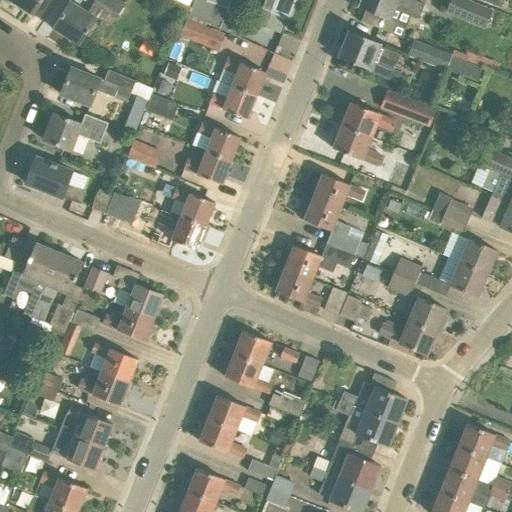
[(9,0),(33,15),(43,0),(9,0)]
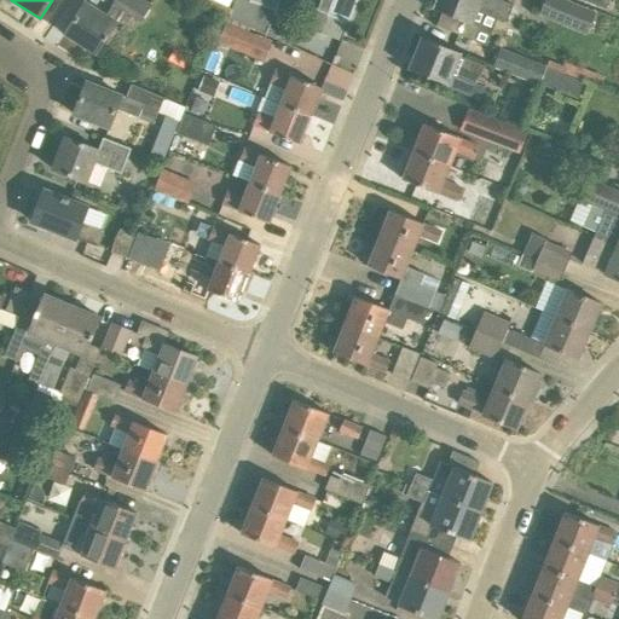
[(86,4),(65,35),(97,55),(125,12),(142,23),(152,5),(144,0),(115,0),(105,16),(86,4)]
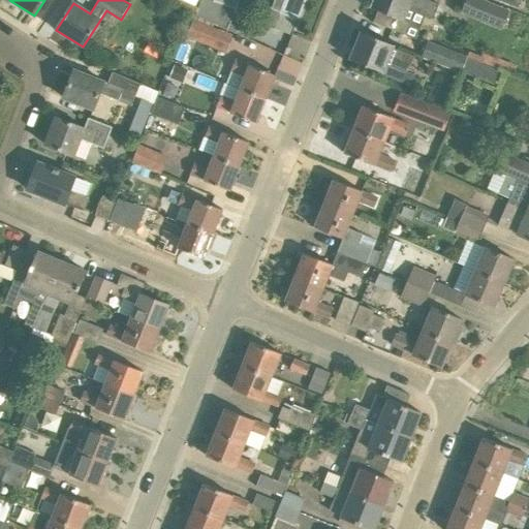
[(214,1),(214,0),(201,0),(198,7),(196,14),(247,37),(250,32),(230,24),(237,9),(214,1)]
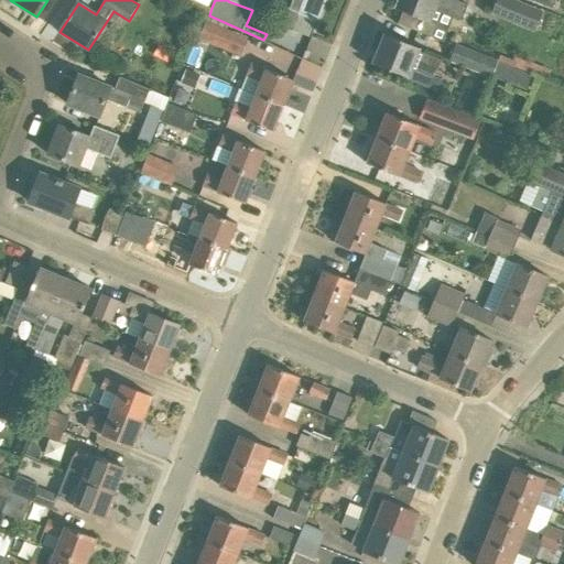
[(326,0),(292,0),(289,9),(283,25),(292,30),(299,13),(318,20),(326,0)]
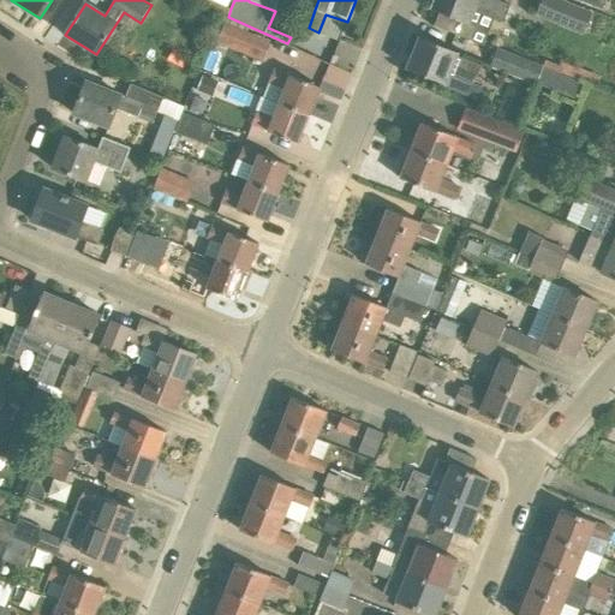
[(476,9),(505,21),(511,5),(497,0),(435,0),(431,9),(440,12),(434,25),(475,42),(478,31),(476,25),(470,23),(476,9)]
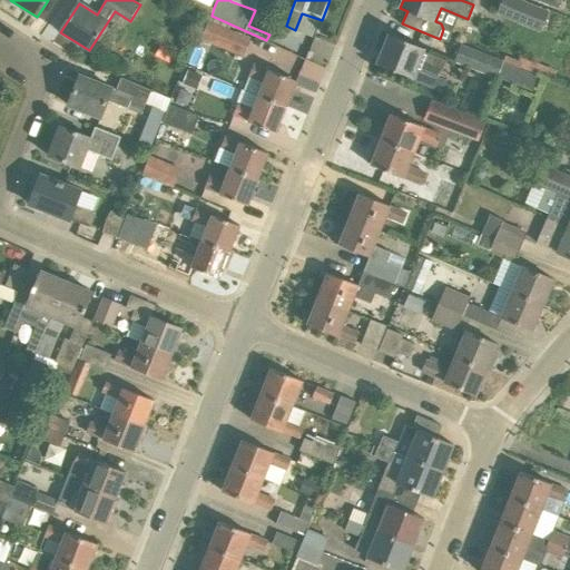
[(549,12),(520,0),(503,0),(499,11),(541,30),(549,12)]
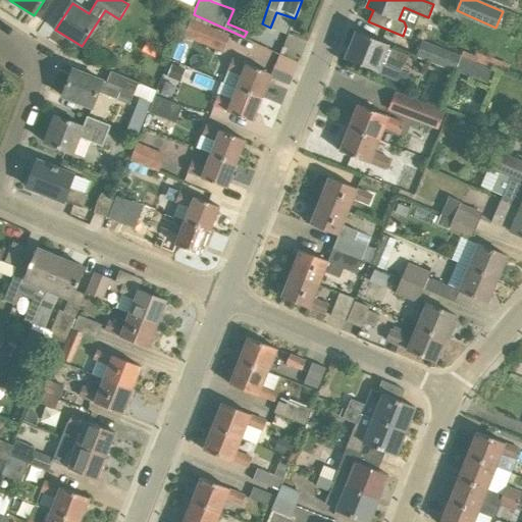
[(192,19),(186,35),(222,51),(229,35),(192,19)]
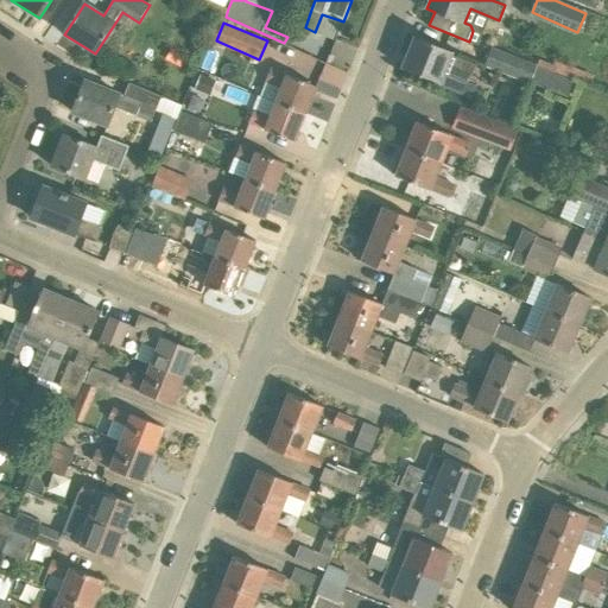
[(477,84),(445,71),(453,51),(416,37),(401,69),(438,83),(437,86),(481,103),(486,92),(476,88),(477,84)]
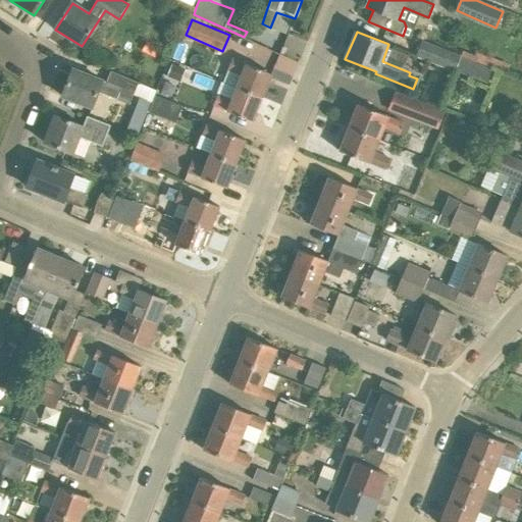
[(462,56),(424,41),(417,56),(454,71),(462,56)]
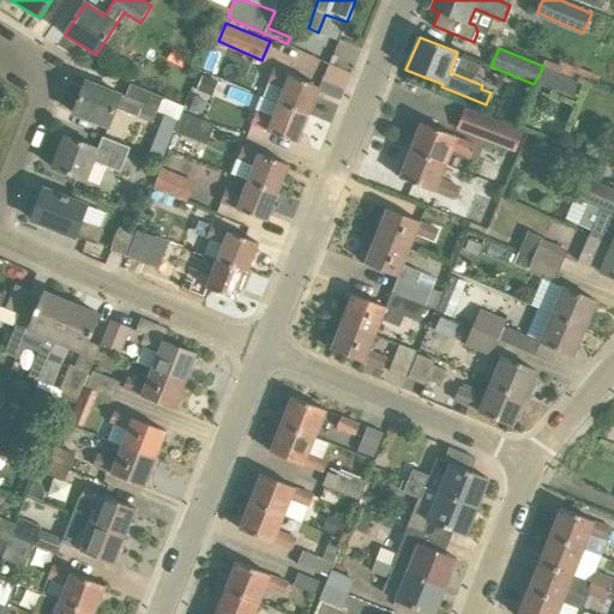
[(561,74),(563,73),(543,66),(536,84),(575,98),(581,82),(561,74)]
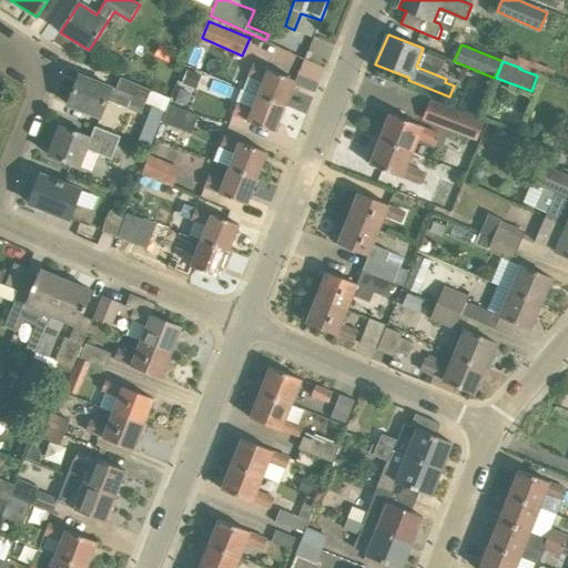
[(257,97),(285,108),(296,81),(253,64),(249,77),(263,82),(257,95),(257,97)]
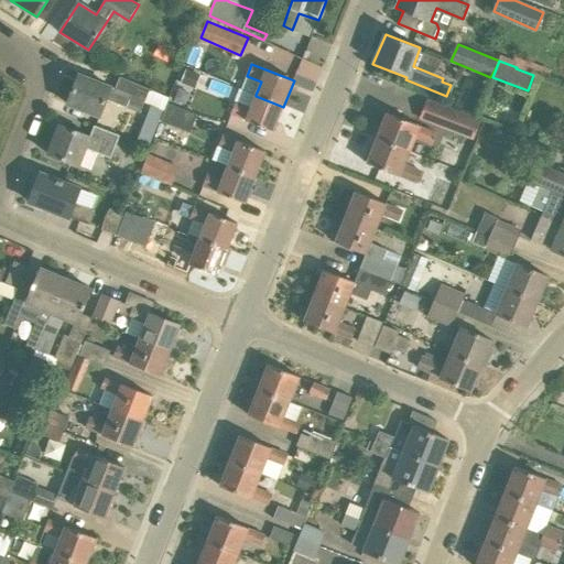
[(202,75),(186,68),(181,83),(196,88),(202,75)]
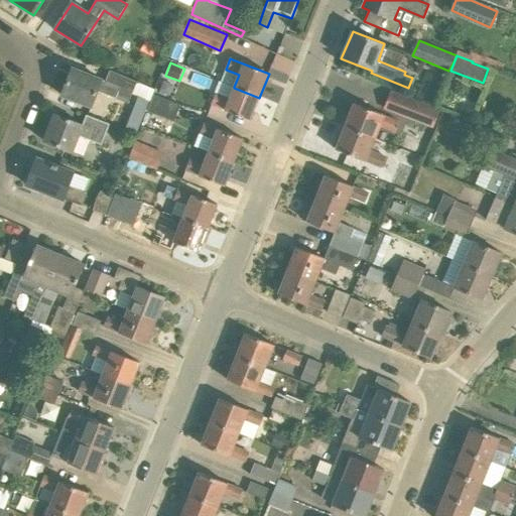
[(117,100),(129,103),(138,82),(111,70),(105,83),(72,70),(61,96),(93,108),(98,93),(117,100)]
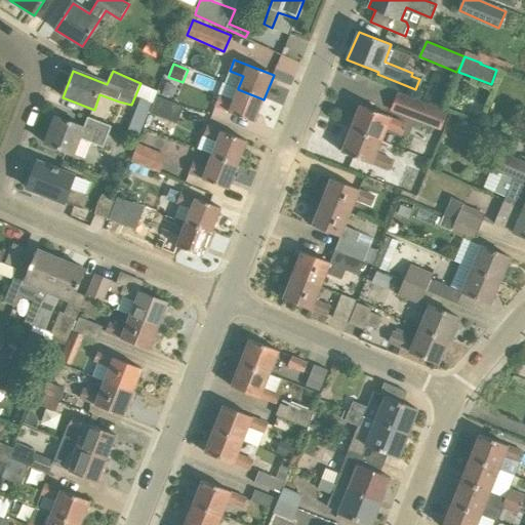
[(264,99),(238,89),(233,103),(219,96),(215,107),(254,123),(264,99)]
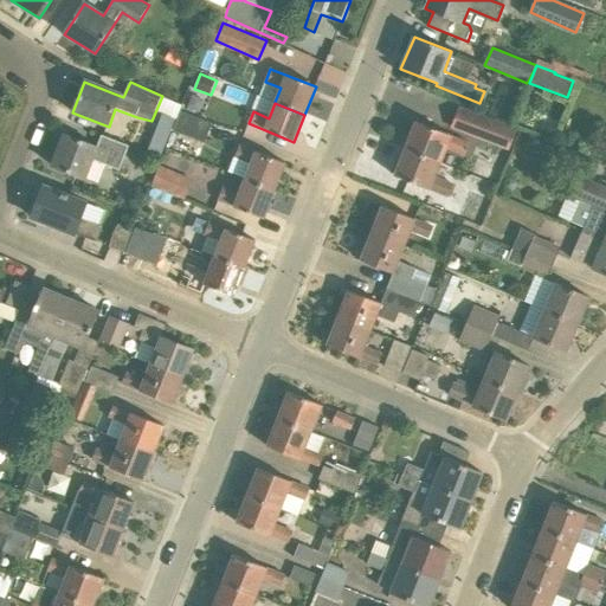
[(440,124),(445,113),(423,103),(418,116),(440,124)]
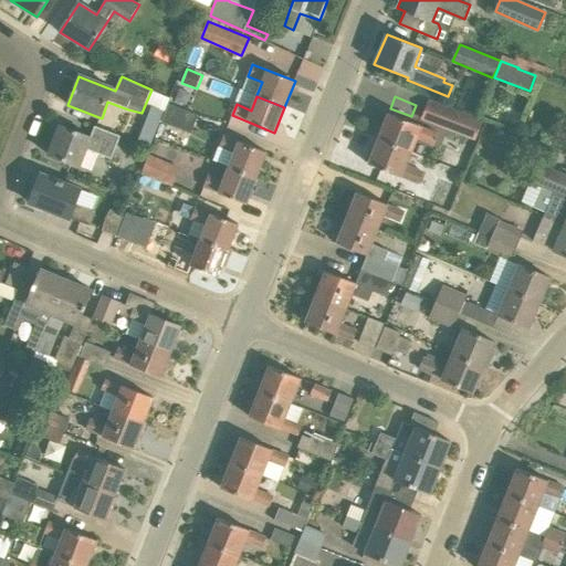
[(431,101),(422,117),(474,139),(482,121),(431,101)]
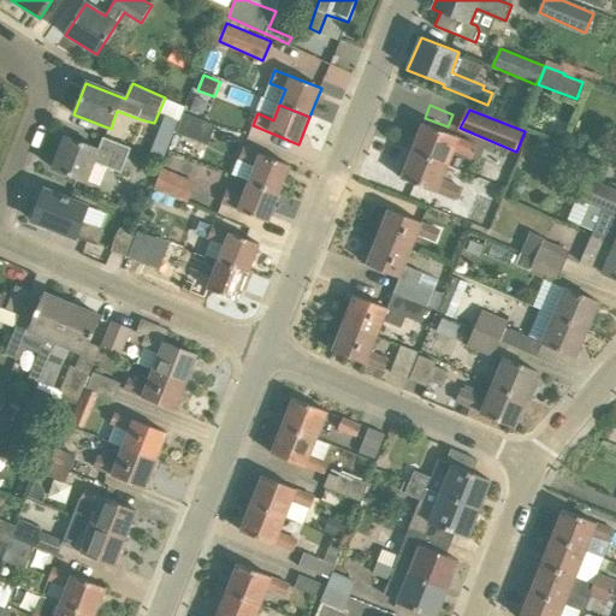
[(217,125),(184,113),(177,131),(208,144),(217,125)]
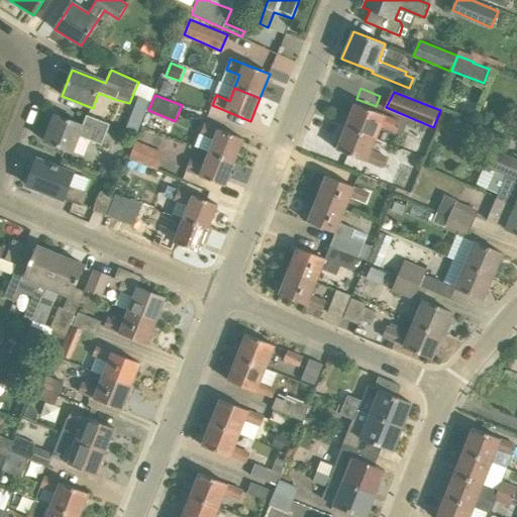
[(150,102),(139,96),(126,129),(137,134),(150,102)]
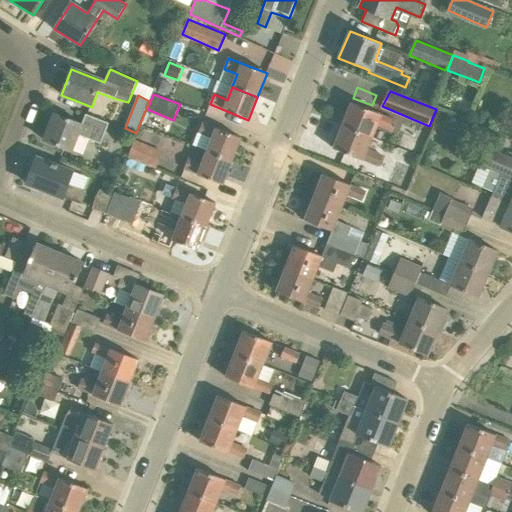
[(342,125),(373,137),(377,125),(392,131),(396,121),(351,103),(342,125)]
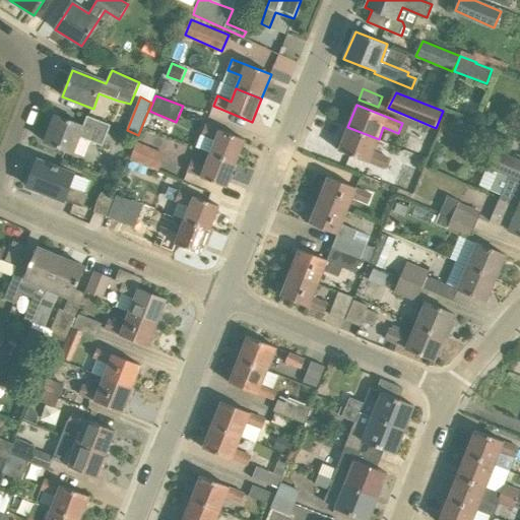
[(111,126),(86,117),(82,127),(55,116),(44,143),(73,154),(79,137),(103,146),(111,126)]
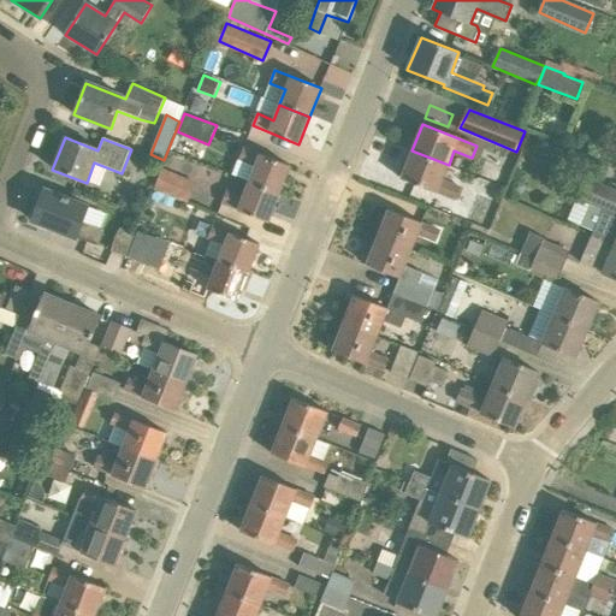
[(602,157),(615,161),(615,157),(615,148),(606,146),(602,157)]
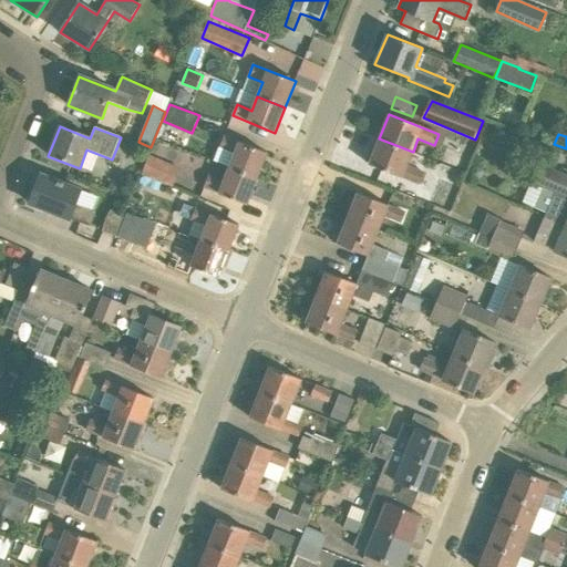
[(267,153),(224,136),(219,150),(234,155),(228,168),(257,179),(267,153)]
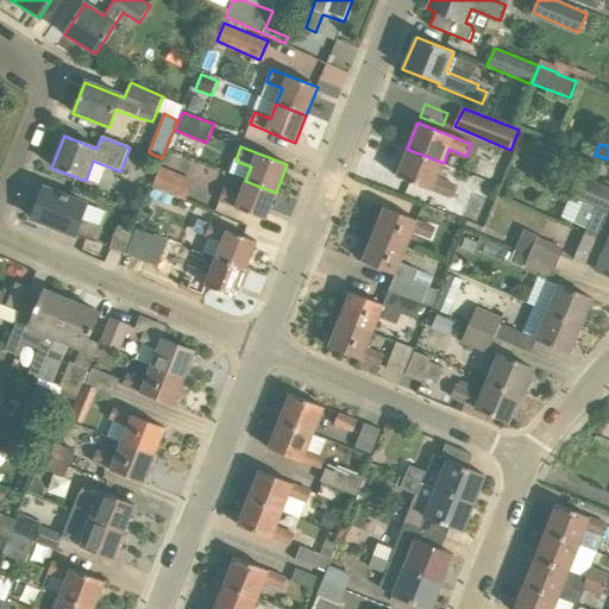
[(444,163),(407,149),(396,177),(450,199),(454,186),(437,180),(444,163)]
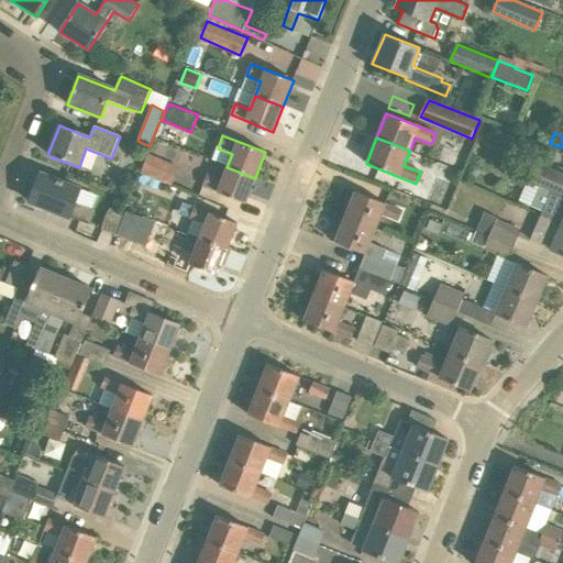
[(148,154),(142,172),(170,184),(177,166),(148,154)]
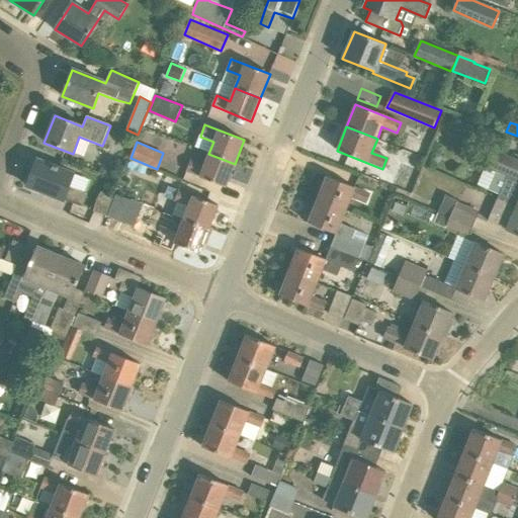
[(517,160),(495,151),(487,168),(496,171),(488,189),(500,193),(498,197),(517,206),(517,160)]
